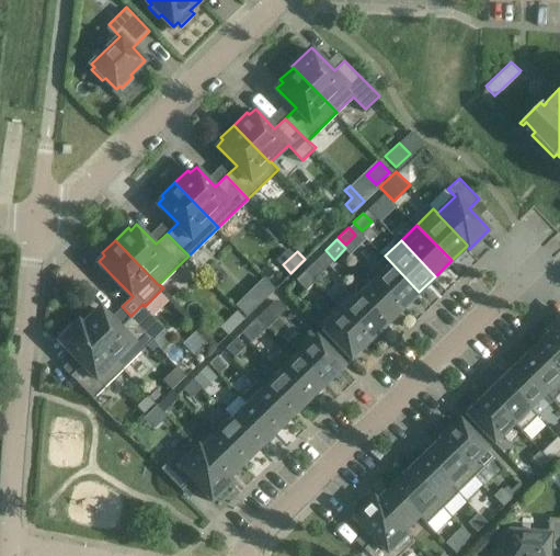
[(419,292),(385,256),(368,272),(403,307),(419,292)]
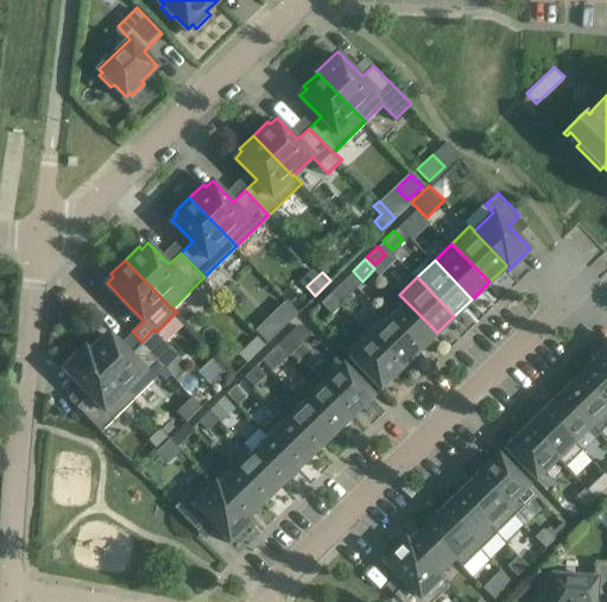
[(330,292),(340,302),(349,293),(340,283),(330,292)]
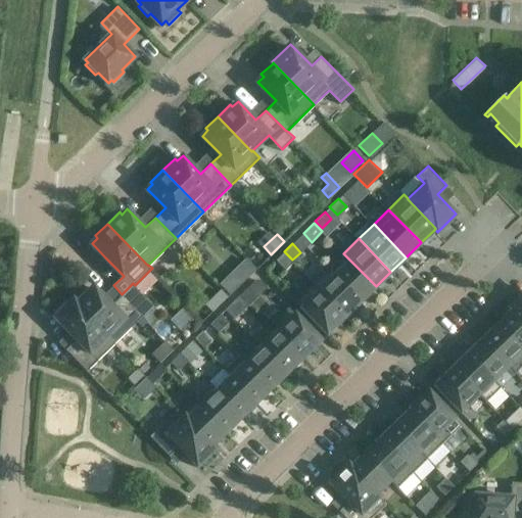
[(277,259),(286,269),(293,262),(292,260),(284,251),(277,259)]
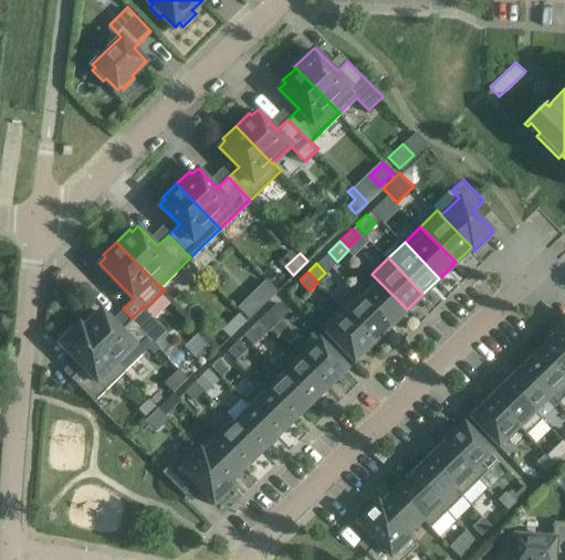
[(372,274),(356,289),(390,325),(407,309),(372,274)]
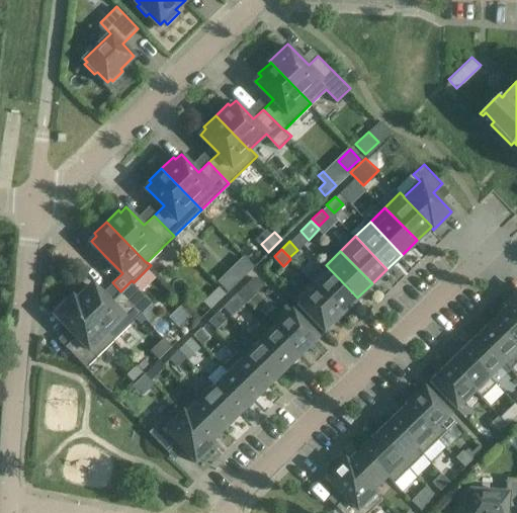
[(311,279),(342,312),(357,297),(326,265),(311,279)]
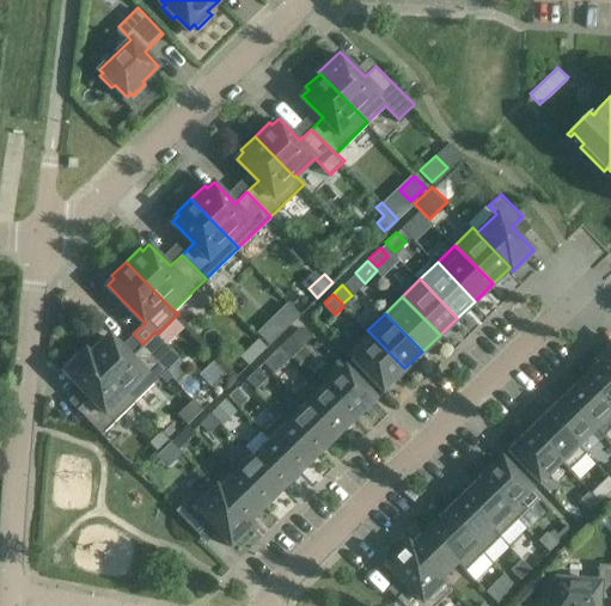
[(270,320),(260,331),(270,343),(282,331),(270,320)]
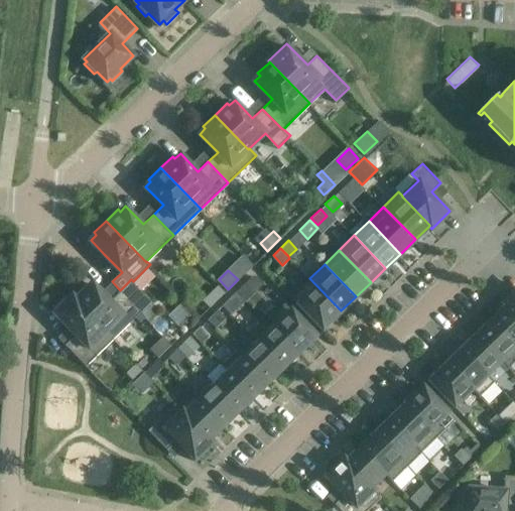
[(291,295),(324,329),(341,310),(309,278),(291,295)]
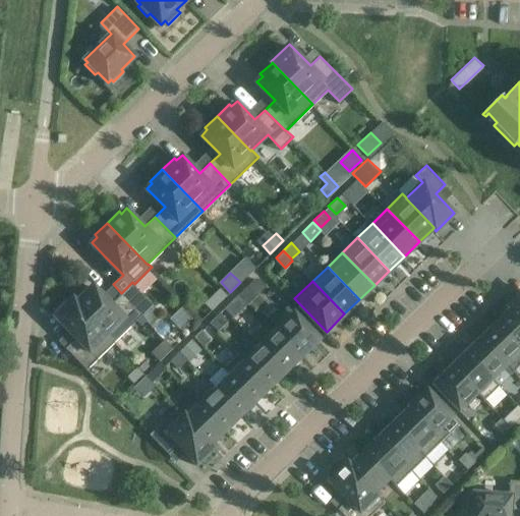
[(132,282),(121,293),(141,314),(142,313),(153,303),(132,282)]
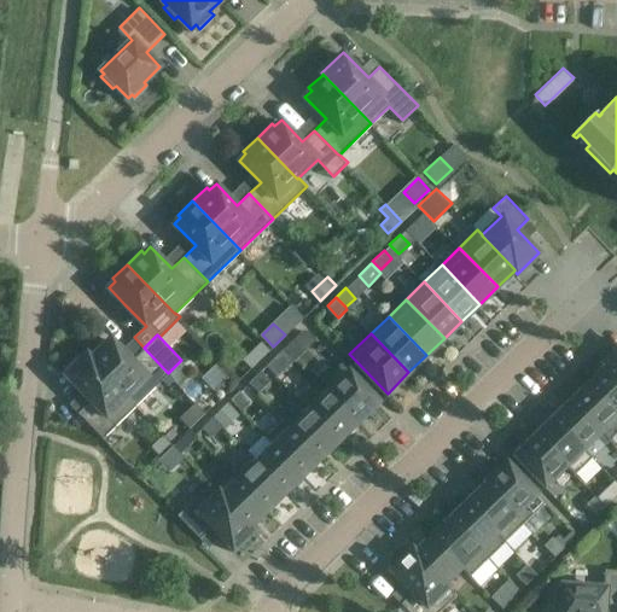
[(88,354),(87,355),(137,404),(168,373),(144,348),(132,360),(122,349),(111,337),(105,344),(102,341),(88,354)]
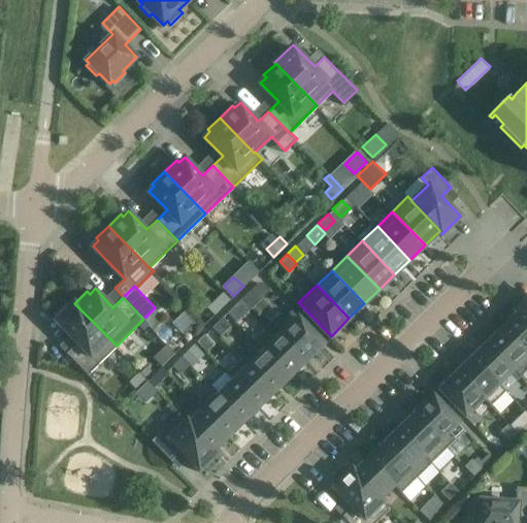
[(251,289),(242,296),(253,306),(260,299),(251,289)]
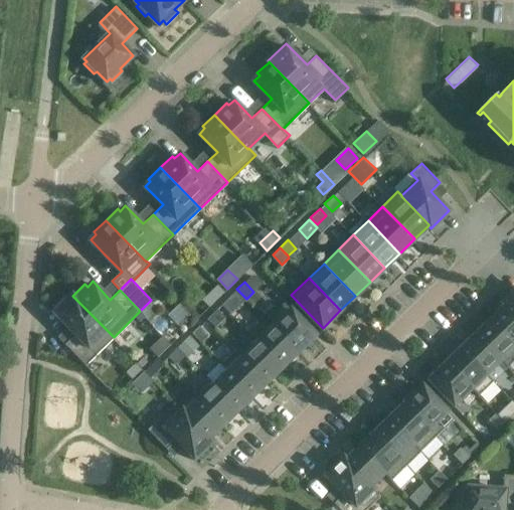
[(215,300),(225,290),(219,284),(209,294),(215,300)]
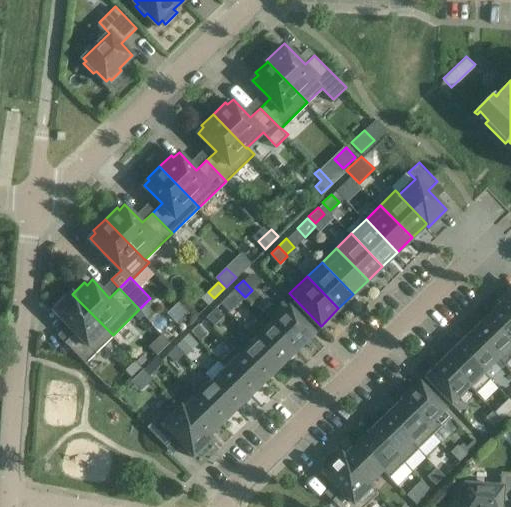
[(510,288),(499,300),(502,303),(510,311),(510,288)]
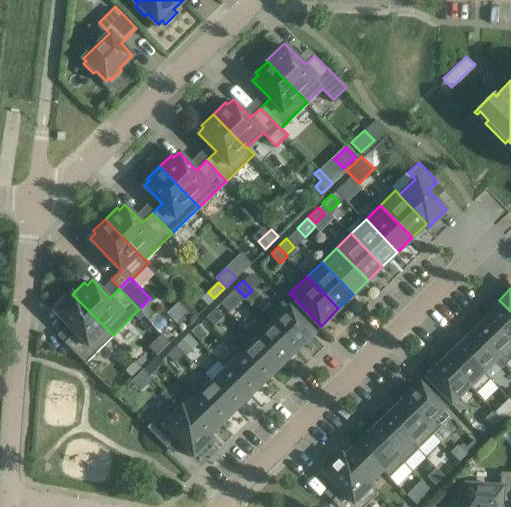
[(85,362),(113,335),(72,294),(73,293),(72,292),(54,310),(75,331),(65,341),(85,362)]
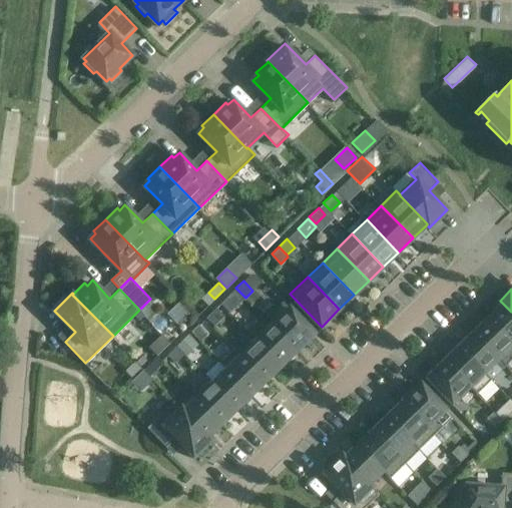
[(283,301),(266,318),(297,351),(315,333),(283,301)]
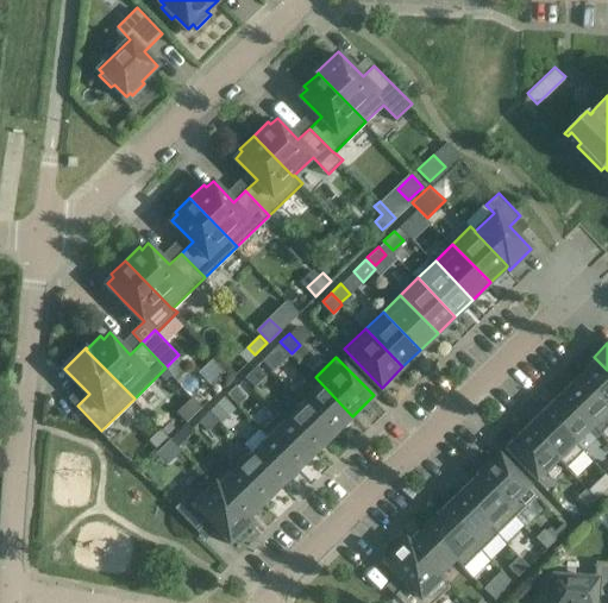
[(607,370),(597,360),(581,376),(607,403),(607,370)]
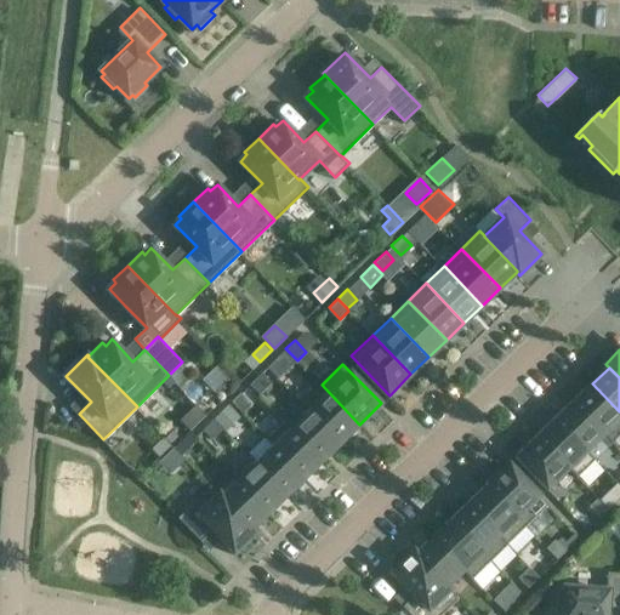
[(250,382),(260,393),(272,381),(262,371),(250,382)]
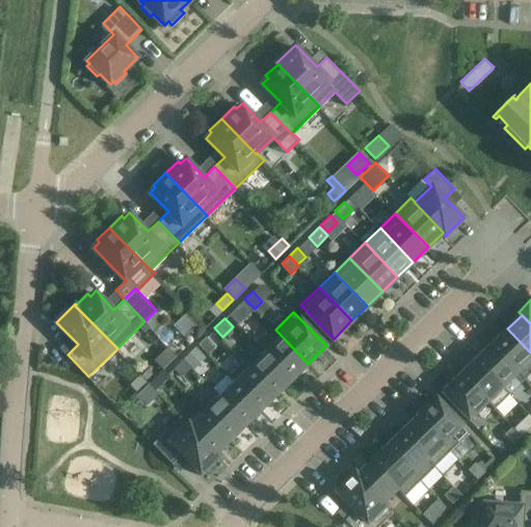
[(139,326),(144,331),(150,325),(144,321),(139,326)]
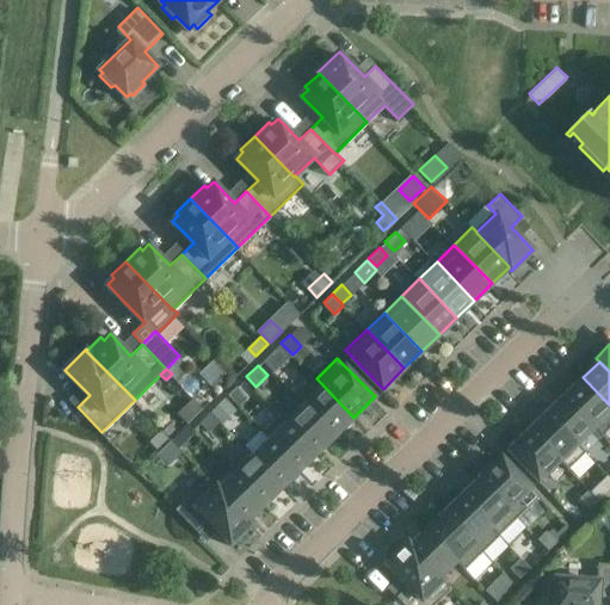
[(609,405),(583,377),(566,394),(596,425),(603,433),(609,425),(609,405)]
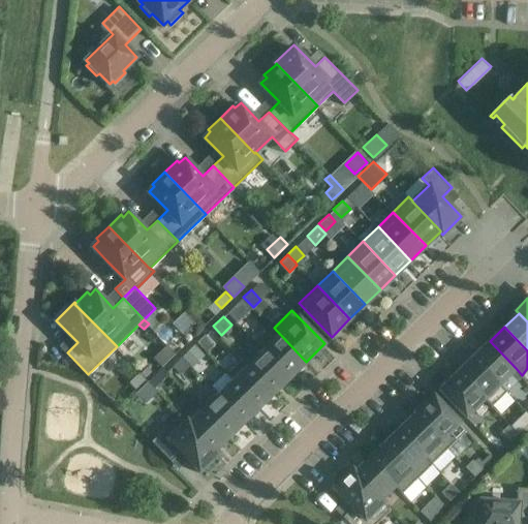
[(290,376),(306,362),(274,328),(258,342),(290,376)]
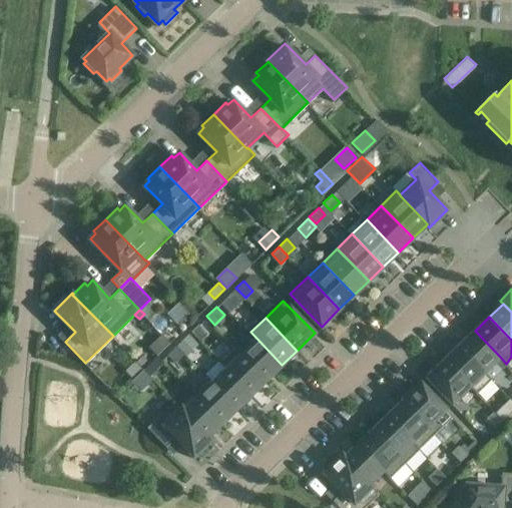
[(199,323),(191,330),(200,340),(208,333),(199,323)]
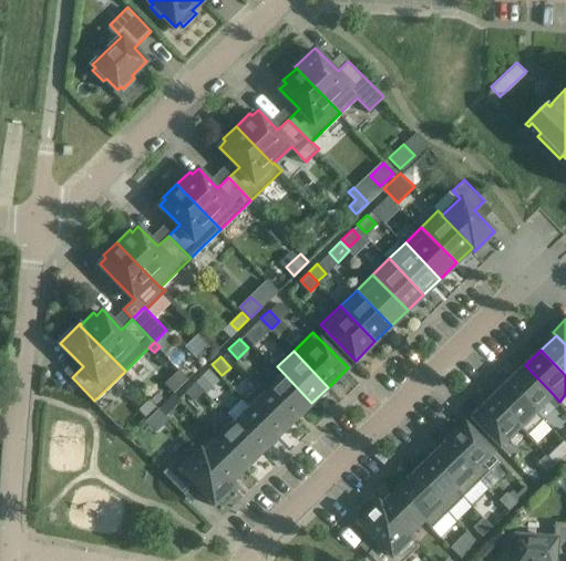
[(536,409),(553,394),(525,365),(508,382),(536,409)]
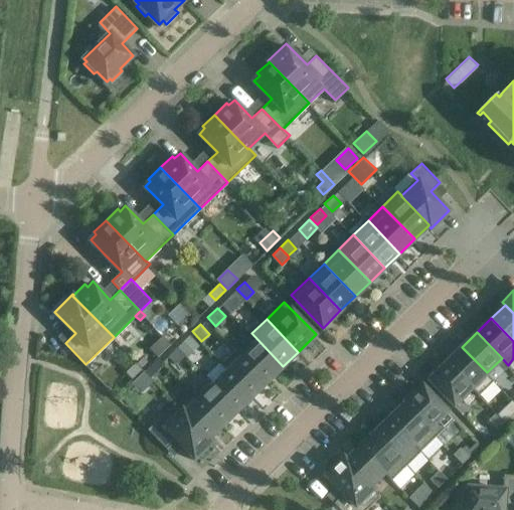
[(269,380),(283,366),(251,333),(236,348),(269,380)]
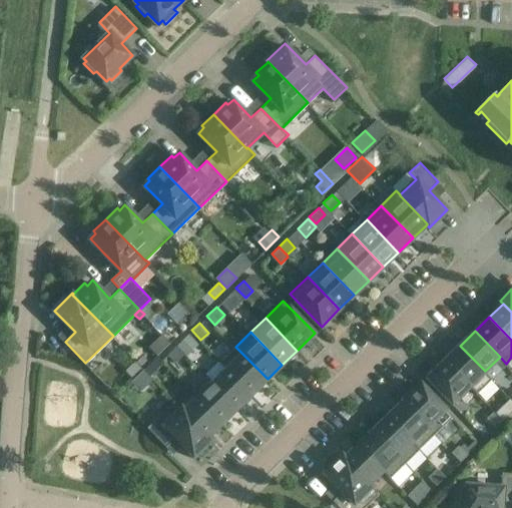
[(199,343),(189,333),(178,344),(187,354),(199,343)]
